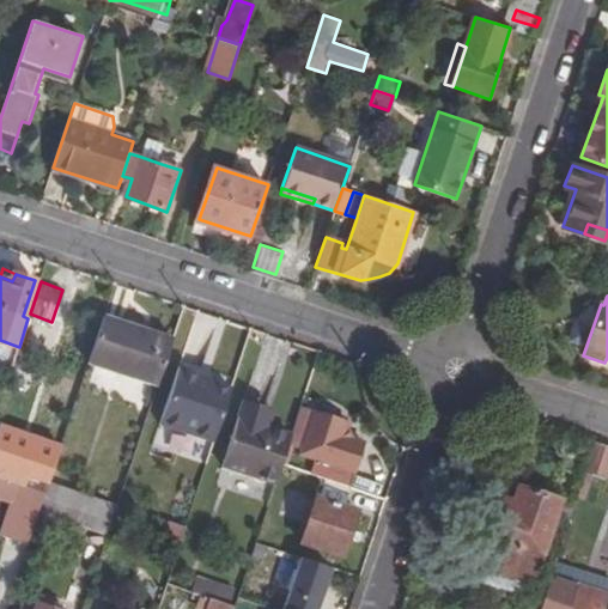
[(104,316),(89,363),(158,384),(172,338),(104,316)]
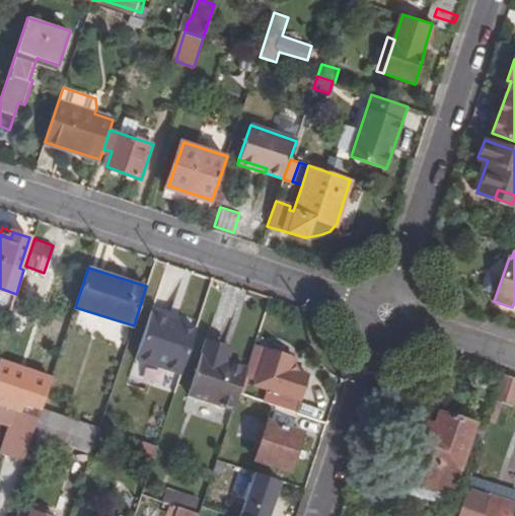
[(182,373),(198,327),(181,322),(182,320),(153,310),(137,358),(182,373)]
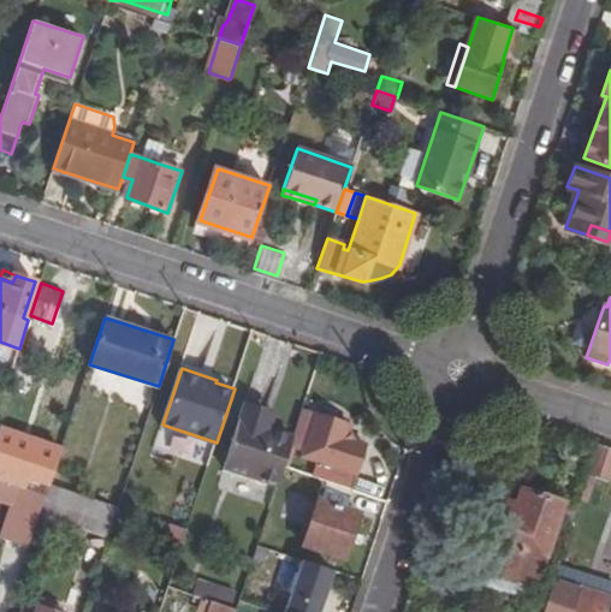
[(273,411),(245,402),(243,408),(265,415),(261,427),(268,428),(272,417),(273,411)]
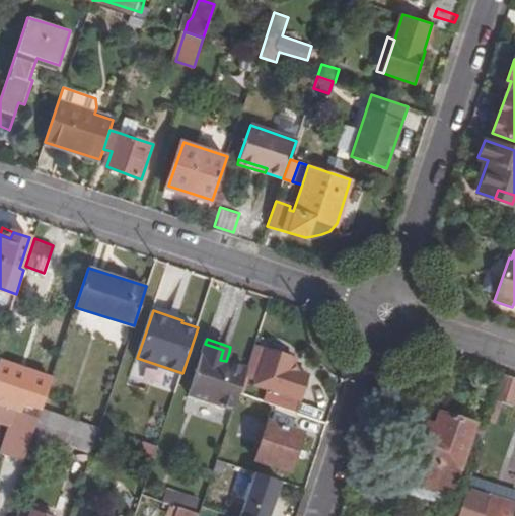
[(189,393),(233,409),(246,368),(226,361),(220,360),(223,350),(205,344),(189,393)]
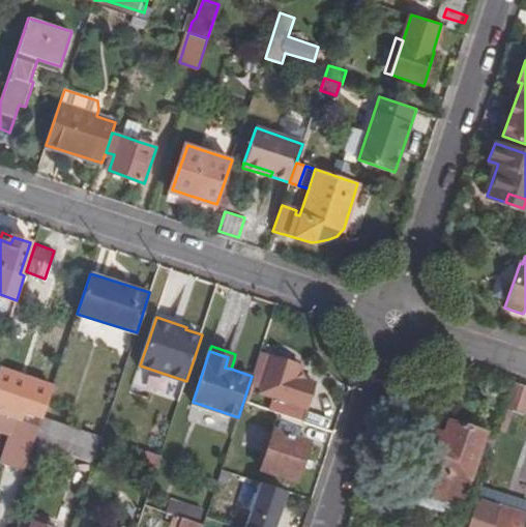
[(260,351),(251,382),(255,384),(262,386),(259,392),(273,398),(270,409),(304,420),(316,385),(302,380),(297,372),(300,366),(260,351)]
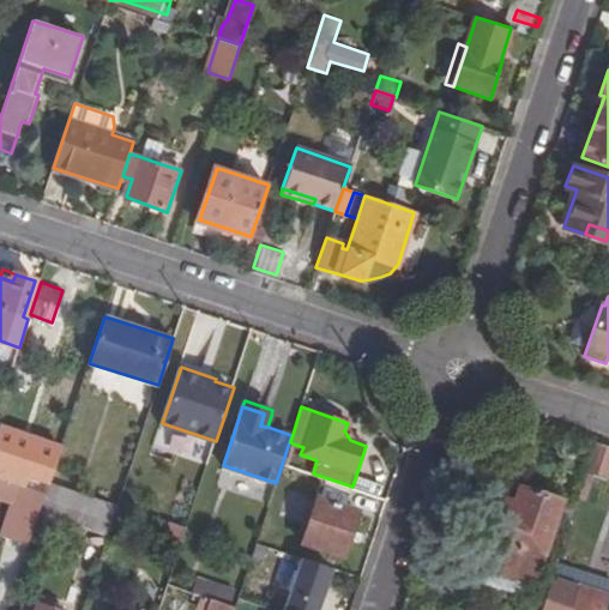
[(0,477),(22,484),(28,487),(31,475),(52,481),(54,471),(71,417),(61,414),(52,442),(42,439),(41,441),(38,452),(10,444),(8,446),(0,442),(0,477)]
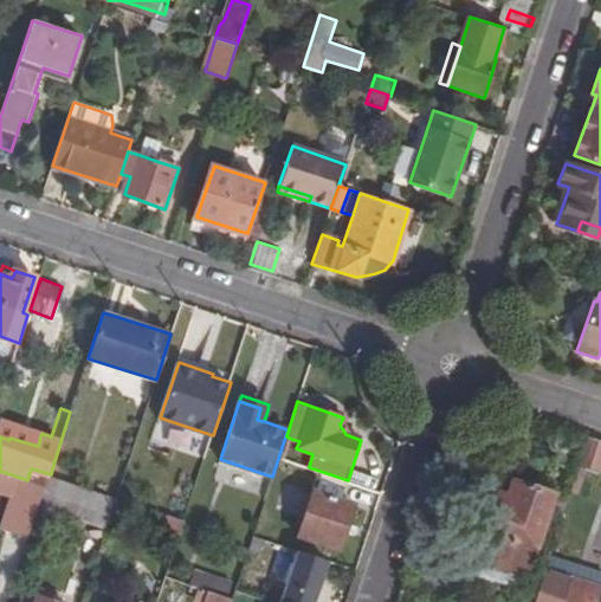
[(0,424),(0,425),(0,437),(8,440),(10,438),(38,446),(40,435),(0,424)]
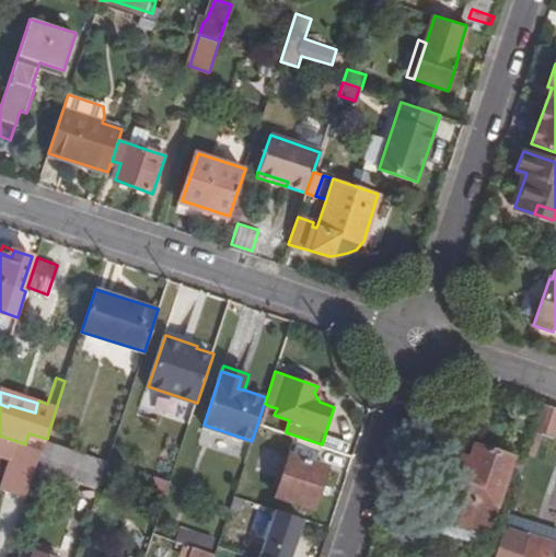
[(265,404),(258,422),(267,426),(270,414),(269,406),(265,404)]
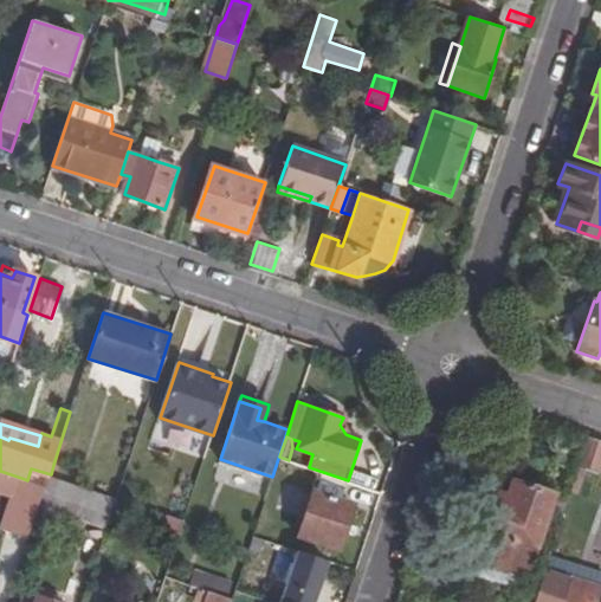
[(600,440),(589,437),(580,468),(600,474),(600,440)]
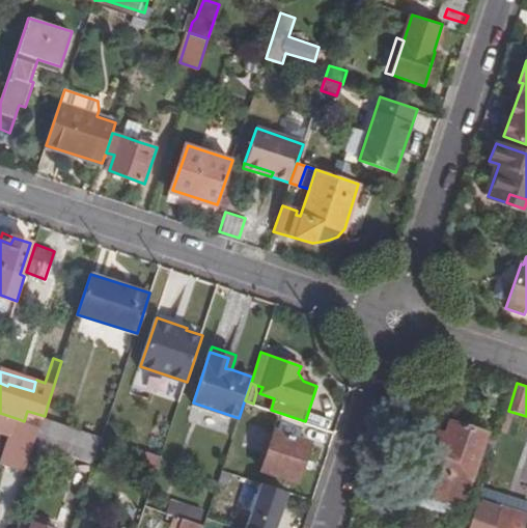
[(47,408),(45,416),(61,422),(64,413),(47,408)]
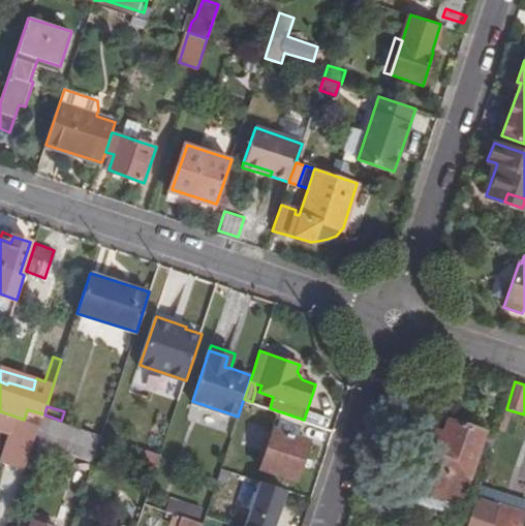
[(40,425),(32,450),(54,457),(55,458),(58,449),(83,457),(95,461),(103,434),(61,421),(44,414),(40,425)]
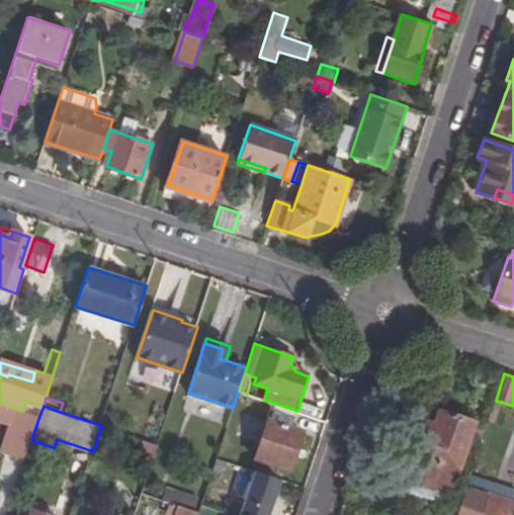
[(18,409),(4,451),(25,459),(29,447),(31,440),(39,416),(23,411),(18,409)]
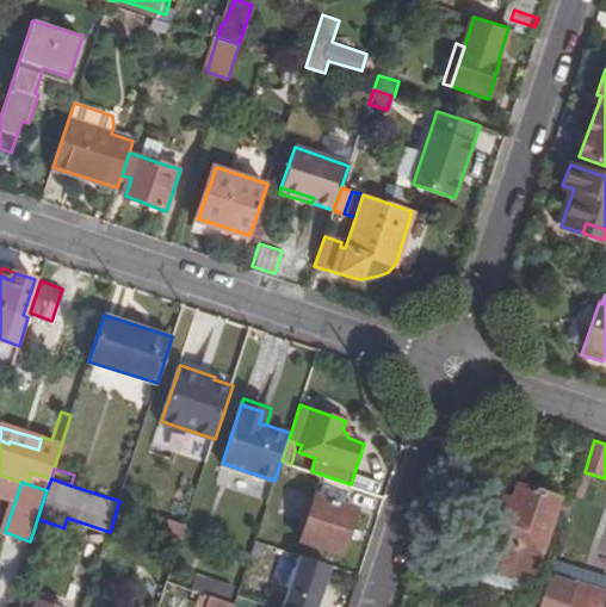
[(500,509),(480,568),(487,569),(531,584),(552,521),(560,500),(518,487),(508,513),(500,509)]
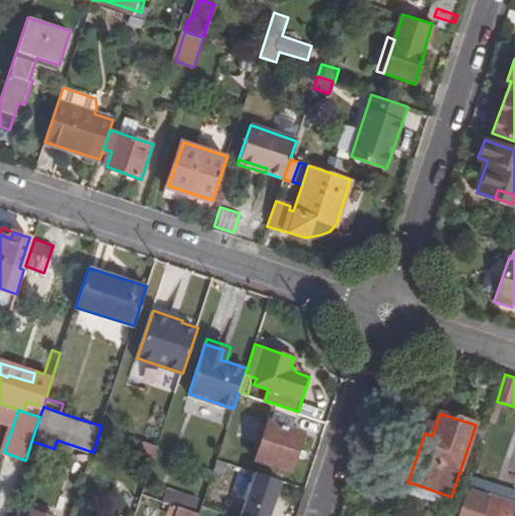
[(271,421),(258,460),(291,471),(303,432),(271,421)]
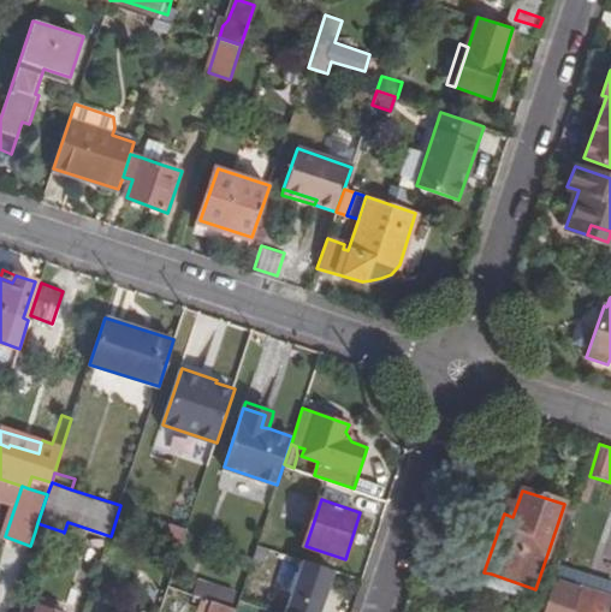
[(564,504),(557,526),(571,529),(579,509),(564,504)]
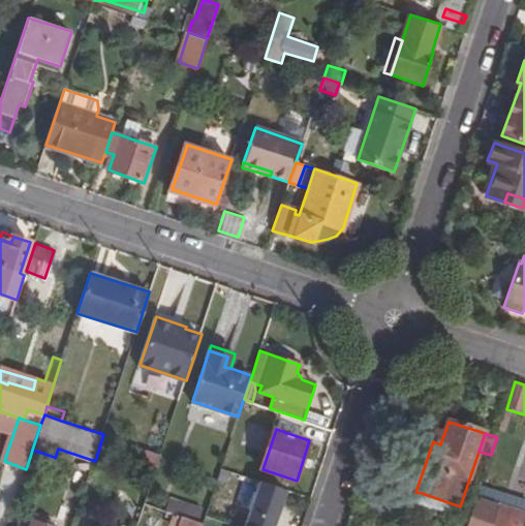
[(146,449),(142,459),(158,464),(161,454),(146,449)]
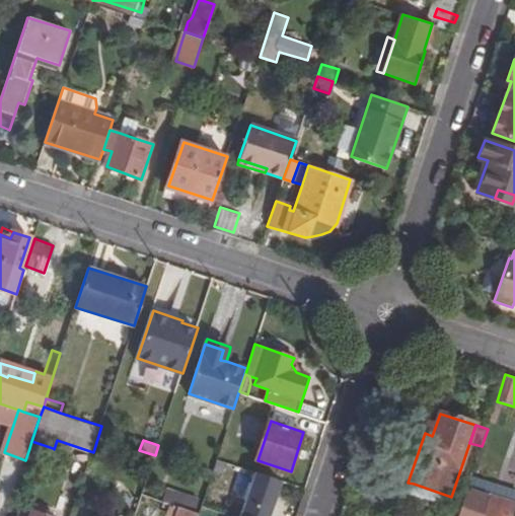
[(31,441),(29,448),(50,455),(53,448),(31,441)]
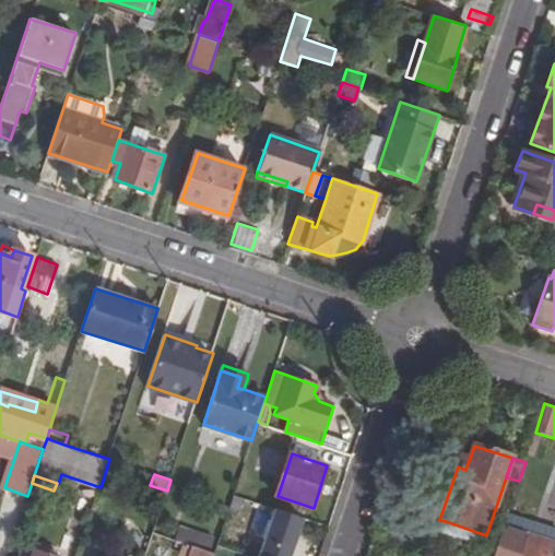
[(255,528),(268,532),(276,507),(263,503),(255,528)]
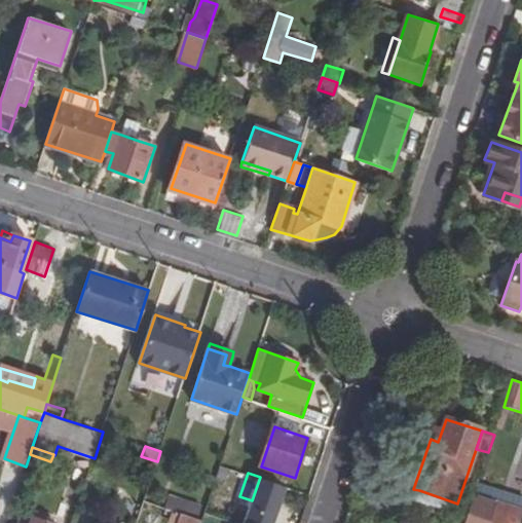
[(169,497),(166,508),(169,509),(191,517),(197,496),(173,488),(176,479),(162,475),(155,493),(169,497)]
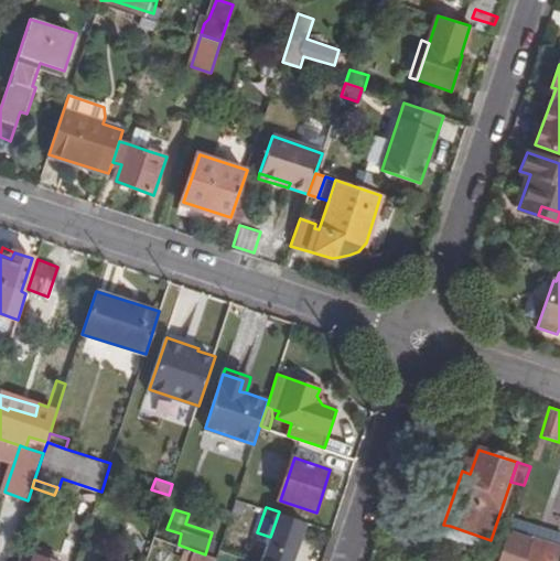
[(293,560),(307,522),(279,514),(262,560),(293,560)]
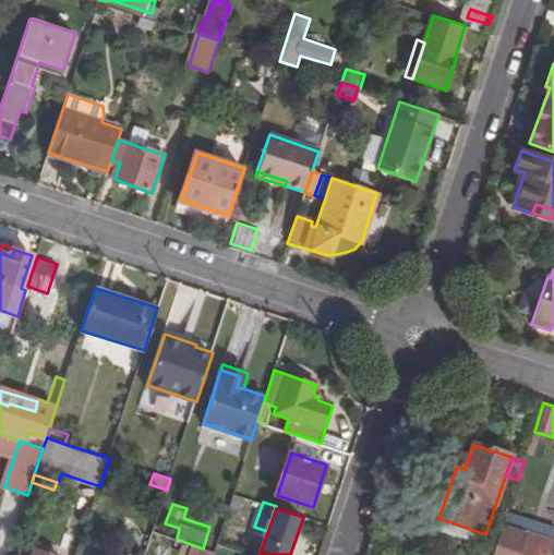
[(553,526),(528,517),(524,532),(528,533),(529,530),(533,531),(541,534),(553,539),(553,526)]
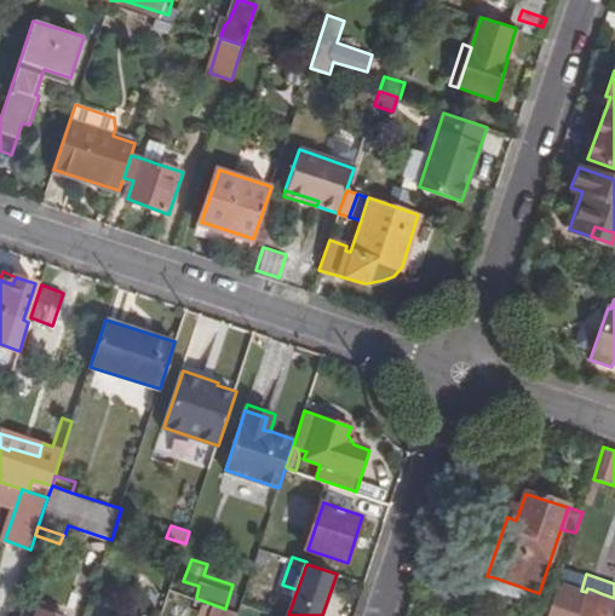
[(494,577),(489,593),(521,604),(523,598),(535,602),(536,598),(539,593),(494,577)]
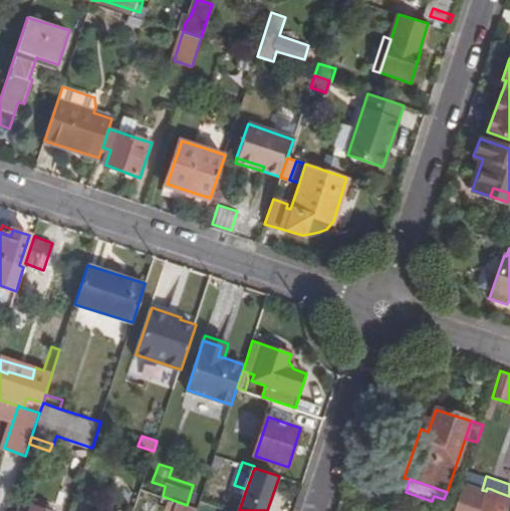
[(464,484),(458,500),(464,502),(469,485),(464,484)]
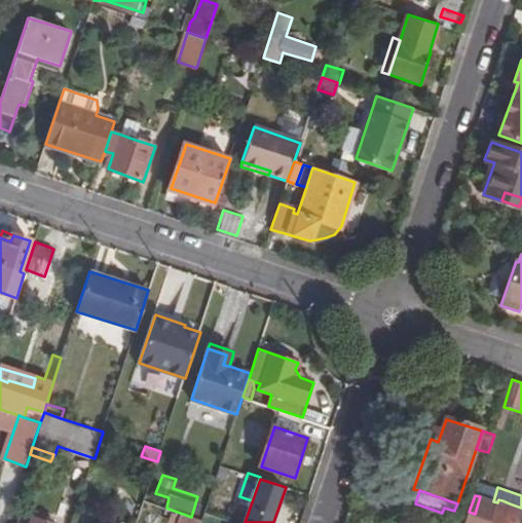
[(197,496),(191,517),(201,521),(204,513),(209,499),(197,496)]
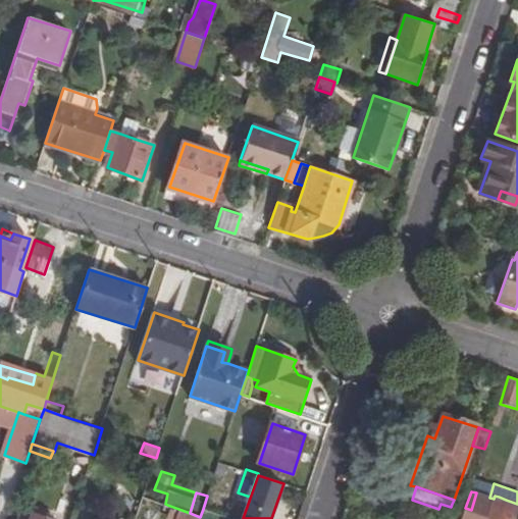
[(465,508),(461,518),(515,518),(517,514),(517,504),(506,500),(499,497),(495,496),(494,499),(489,498),(476,492),(471,510),(465,508)]
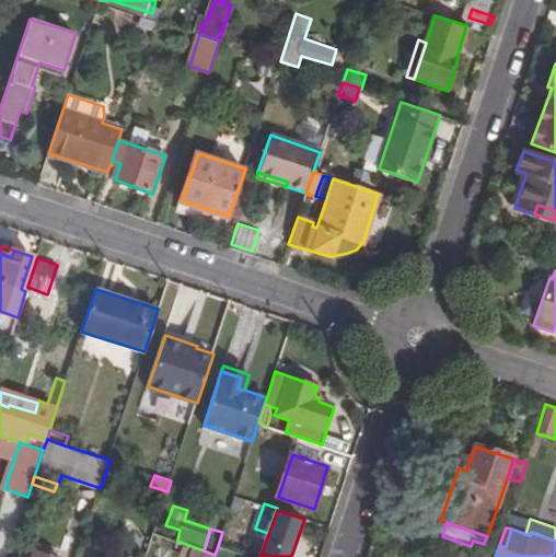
[(484,544),(479,556),(495,556),(499,545),(485,541),(484,544)]
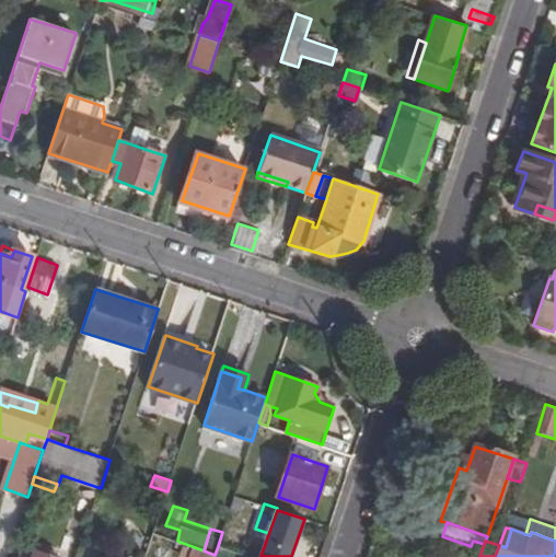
[(64,556),(25,544),(20,556),(64,556)]
